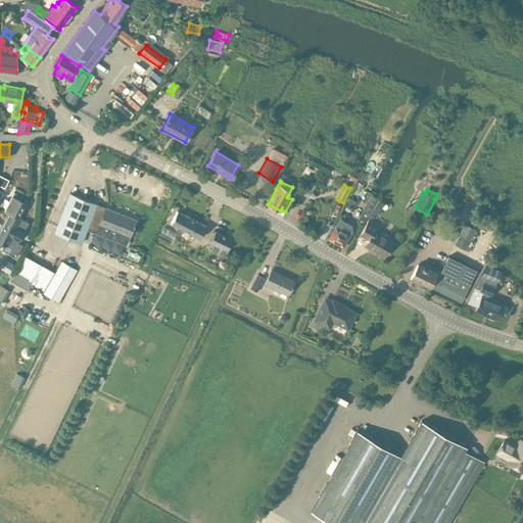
[(12,195),(4,209),(8,212),(8,211),(18,217),(26,202),(28,199),(13,192),(12,195)]
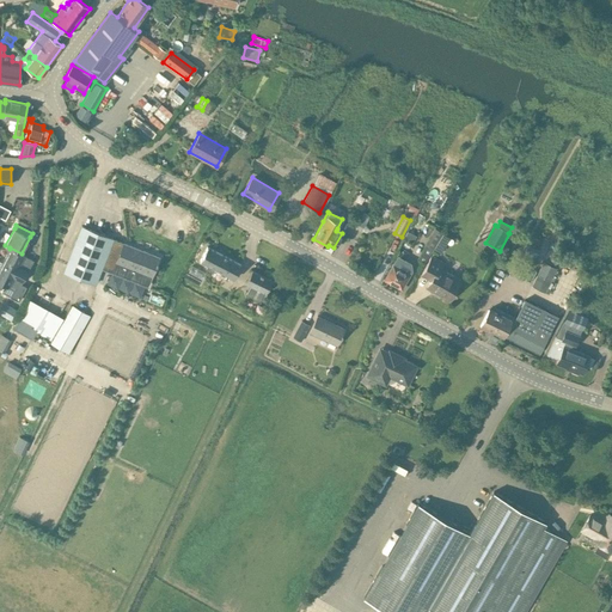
[(81,226),(63,271),(95,283),(102,268),(147,286),(151,276),(159,257),(81,226)]
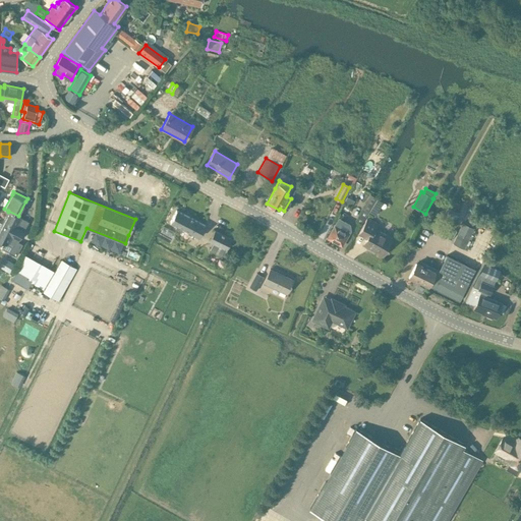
[(452,199),(445,215),(455,220),(459,212),(457,211),(460,204),(452,199)]
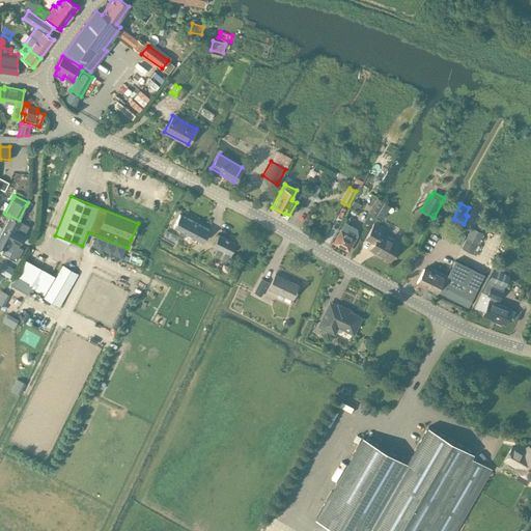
[(369,213),(362,225),(363,227),(368,229),(375,217),(369,213)]
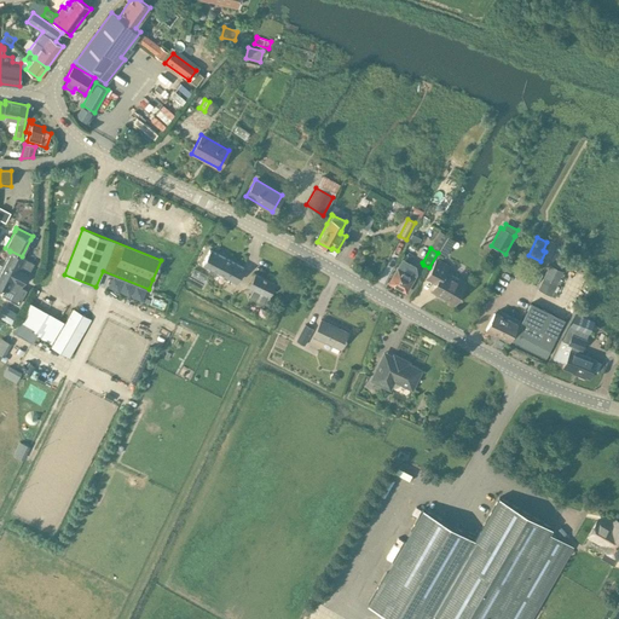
[(202,264),(210,267),(208,271),(214,275),(217,271),(236,282),(243,267),(209,249),(202,264)]
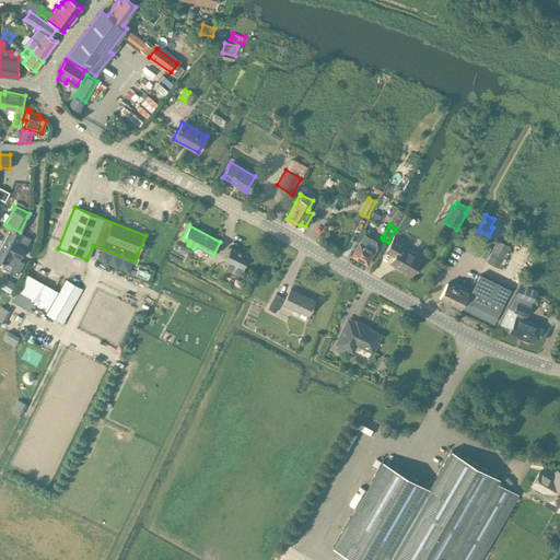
[(9,228),(4,236),(23,246),(25,247),(25,248),(31,237),(20,232),(9,226),(9,228)]
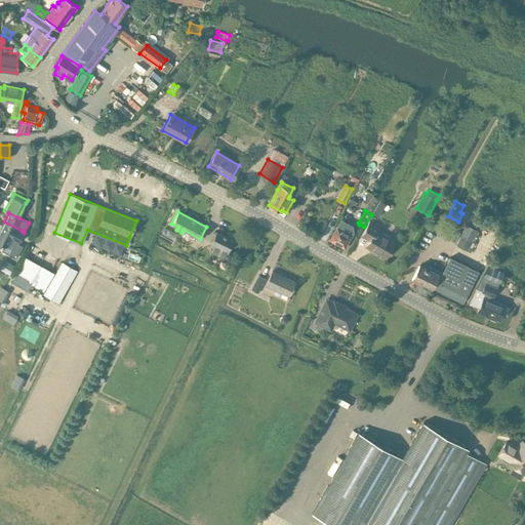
[(369,220),(362,235),(369,239),(366,245),(376,251),(386,256),(395,241),(390,238),(389,236),(384,233),(381,234),(376,231),(379,226),(369,220)]
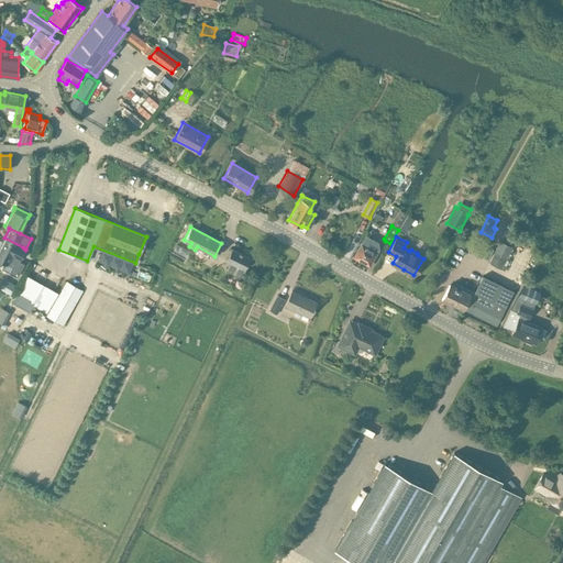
[(4,238),(0,245),(0,267),(1,268),(4,263),(12,267),(10,273),(17,276),(23,264),(24,262),(20,260),(18,258),(19,257),(22,251),(23,247),(4,238)]
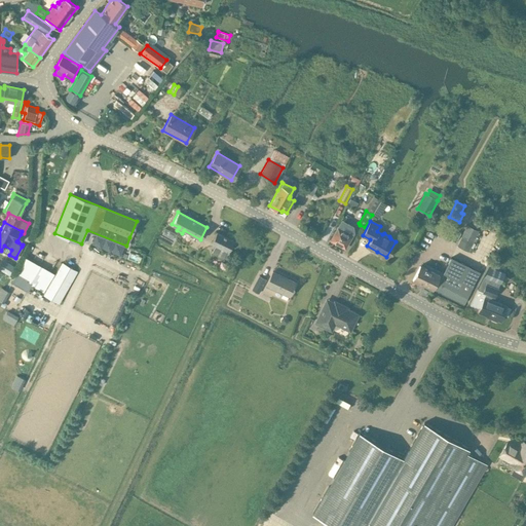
[(331,239),(330,240),(344,248),(351,235),(353,232),(352,226),(348,224),(346,226),(340,223),(331,239)]
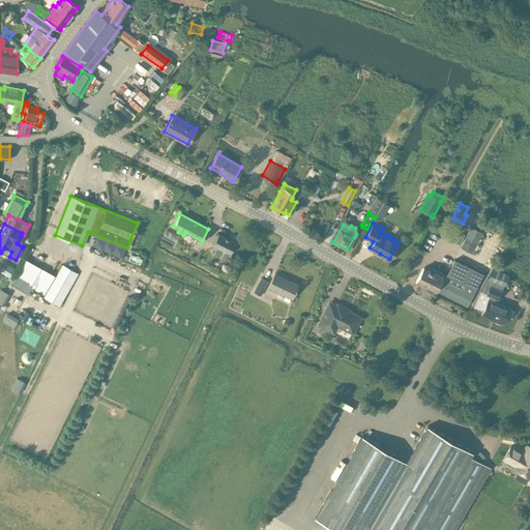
[(481,233),(470,227),(460,247),(471,253),(481,233)]
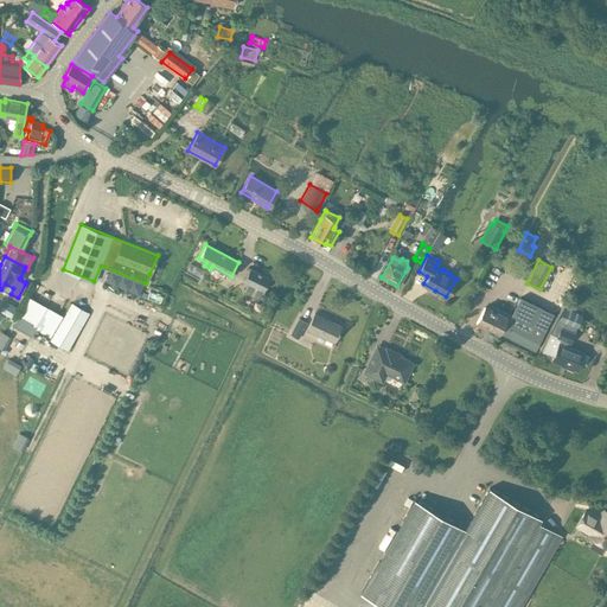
[(199,276),(203,270),(190,263),(186,270),(199,276)]
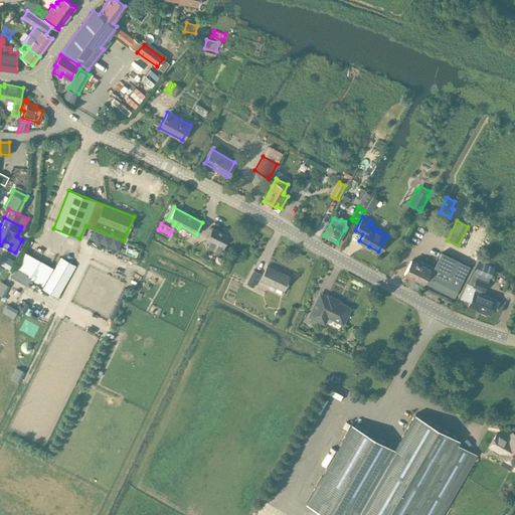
[(226,247),(223,246),(228,235),(211,227),(206,237),(210,239),(206,246),(218,252),(220,248),(221,249),(219,252),(223,254),(226,247)]
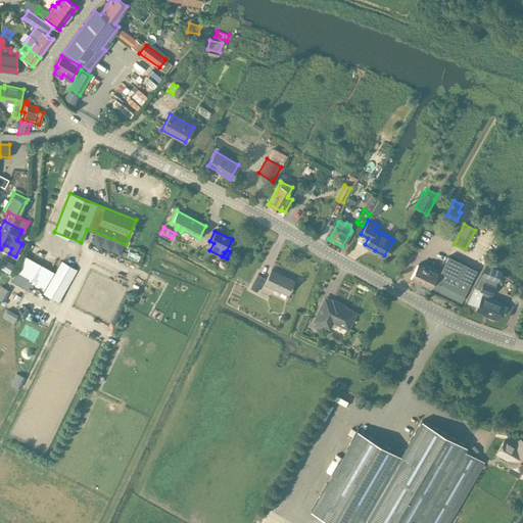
[(26,255),(11,281),(27,290),(31,284),(42,290),(53,272),(26,255)]
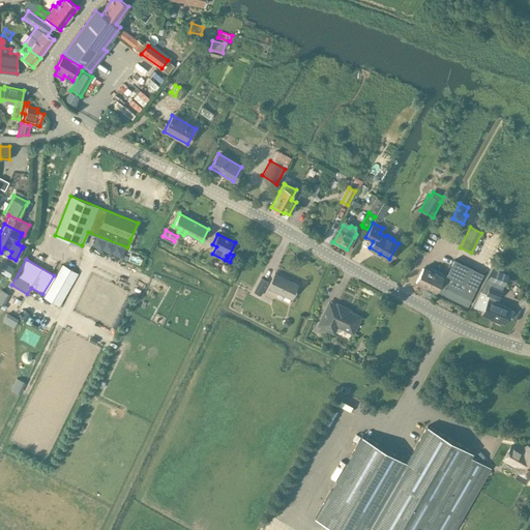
[(466,307),(482,275),(454,261),(438,293),(466,307)]
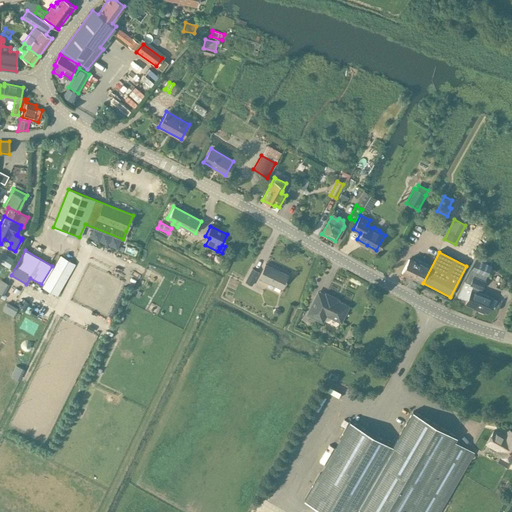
[(9,268),(14,259),(6,254),(1,263),(9,268)]
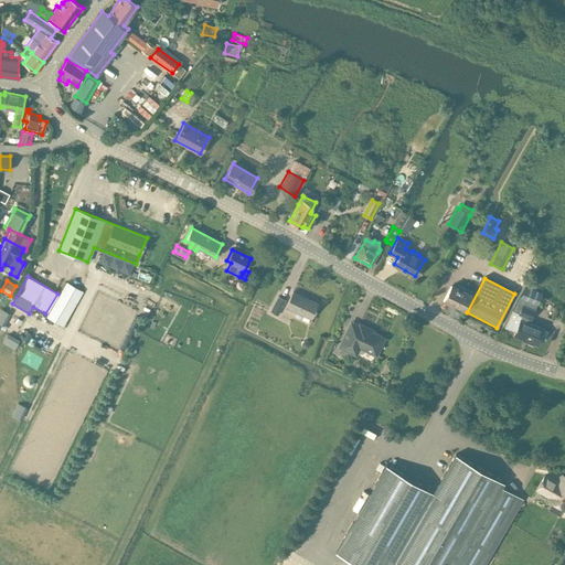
[(46,317),(63,326),(83,291),(66,281),(46,317)]
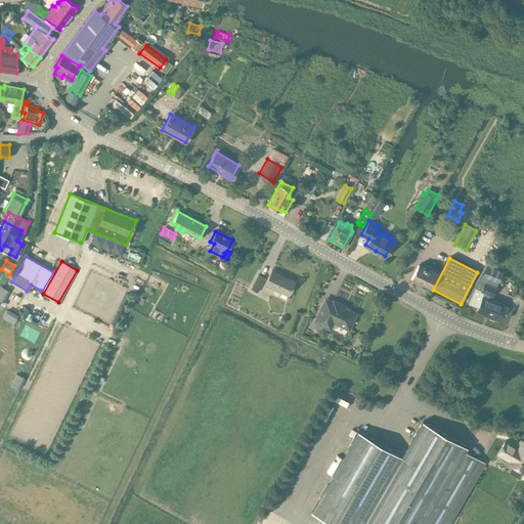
[(418,264),(410,279),(417,282),(418,280),(431,288),(437,274),(418,264)]
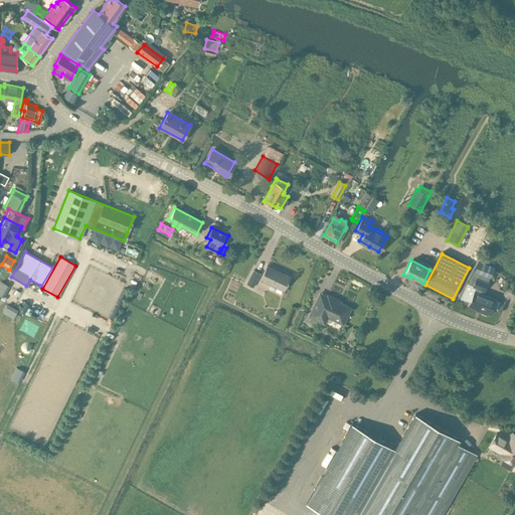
[(468,283),(460,298),(469,302),(468,306),(482,311),(481,312),(486,314),(487,313),(490,315),(493,308),(496,309),(499,302),(496,301),(496,300),(482,294),(484,290),(484,291),(488,283),(494,267),(479,261),(468,283)]
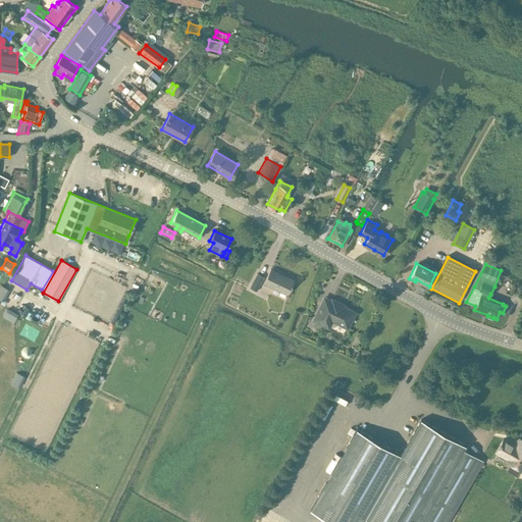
[(286,294),(294,279),(270,269),(263,283),(286,294)]
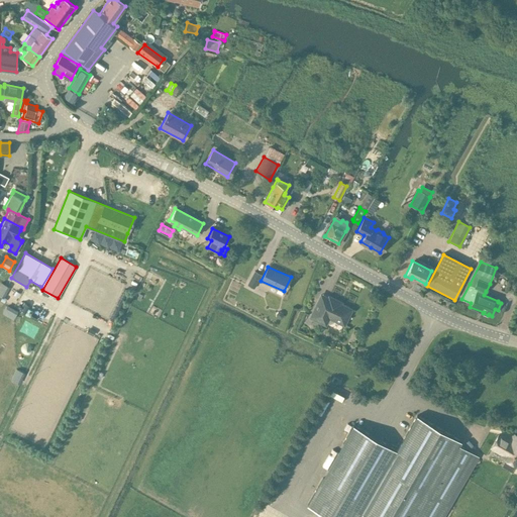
[(247,285),(253,288),(262,274),(254,271),(247,285)]
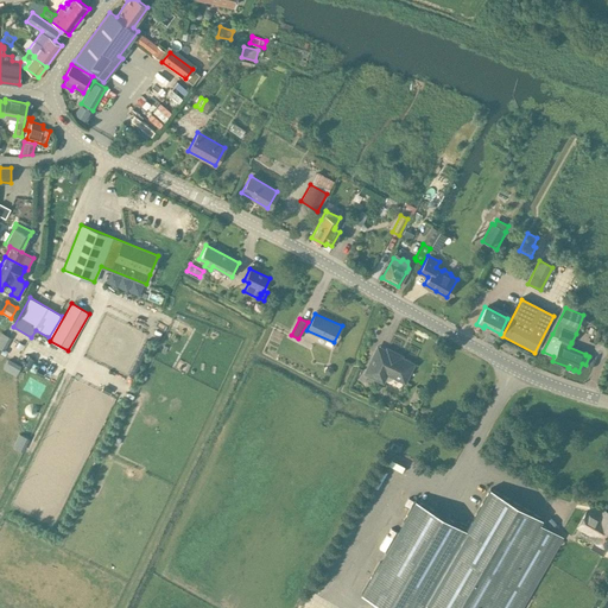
[(393,377),(404,381),(412,363),(411,362),(410,361),(405,359),(403,359),(396,355),(397,354),(386,349),(380,361),(372,358),(365,373),(379,380),(381,375),(390,380),(392,379),(393,377)]
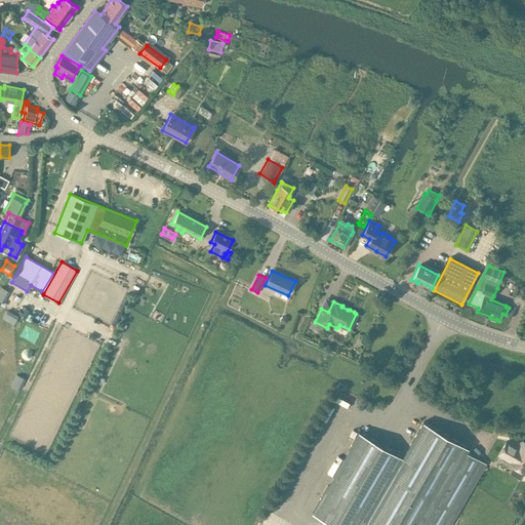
[(466,451),(468,448),(422,421),(402,457),(358,432),(311,513),(332,524),(363,524),(366,521),(373,524),(446,524),(483,462),(466,451)]
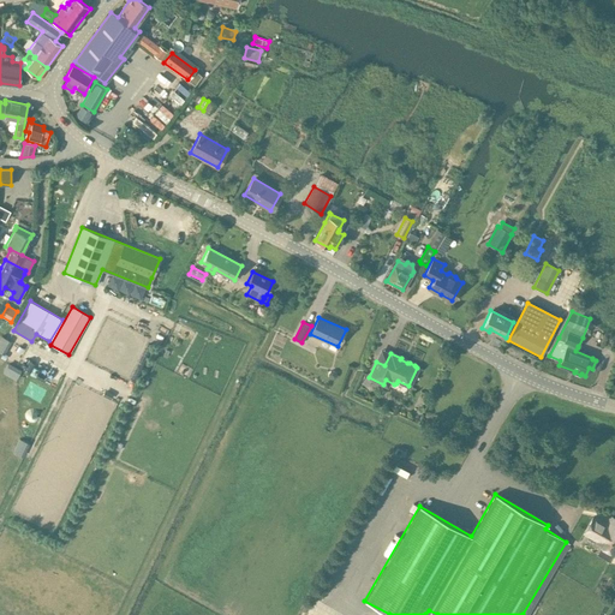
[(614,553),(614,551),(614,518),(611,517),(607,525),(592,517),(584,532),(598,539),(596,543),(614,553)]
